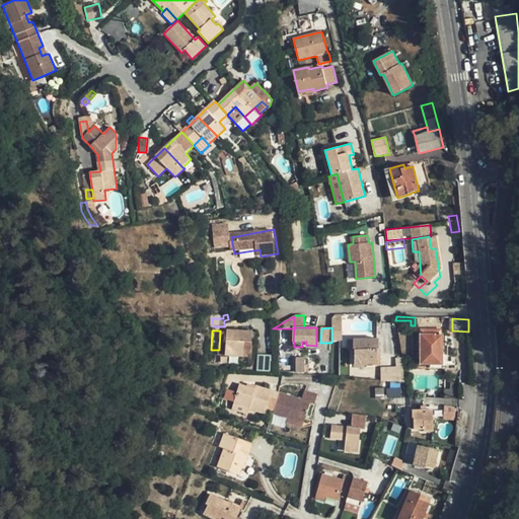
[(244,342),(251,342),(252,331),(227,330),(227,332),(220,331),(219,350),(226,351),(226,356),(243,357),(244,346),(244,342)]
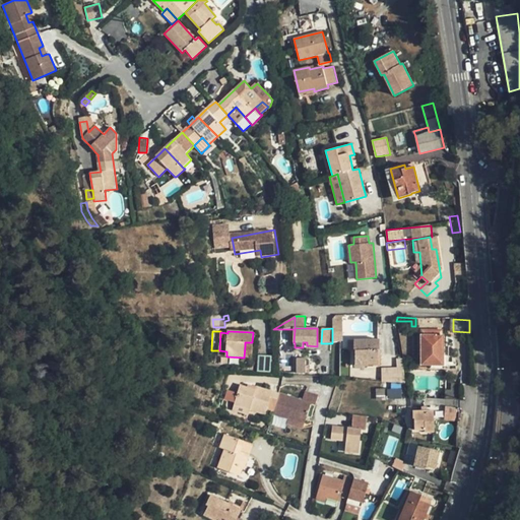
[(424,364),(443,364),(442,336),(441,336),(441,332),(424,332),(424,336),(423,337),(424,364)]
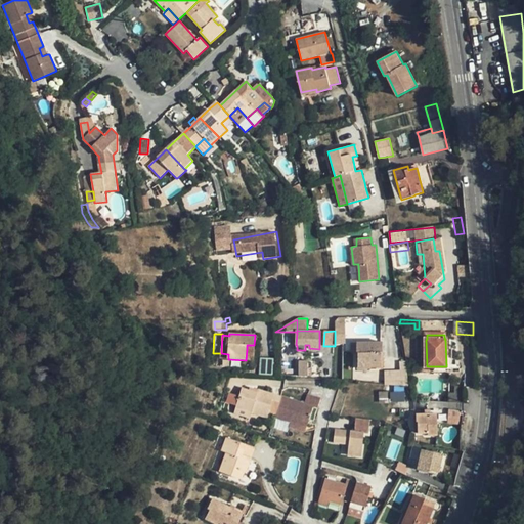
[(383,342),(357,343),(357,352),(357,353),(358,353),(358,367),(368,367),(382,367),(381,352),(383,352),(383,342)]
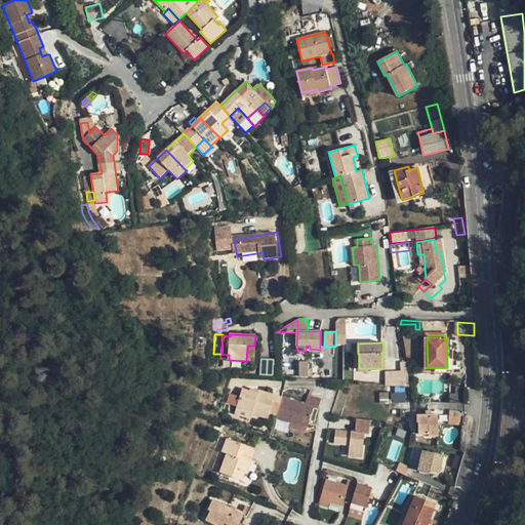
[(276,375),(276,354),(263,354),(263,375),(276,375)]
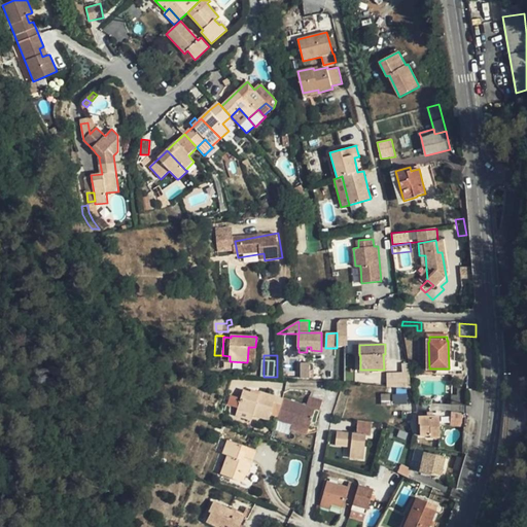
[(301,379),(309,378),(309,370),(310,363),(301,363),(301,379)]
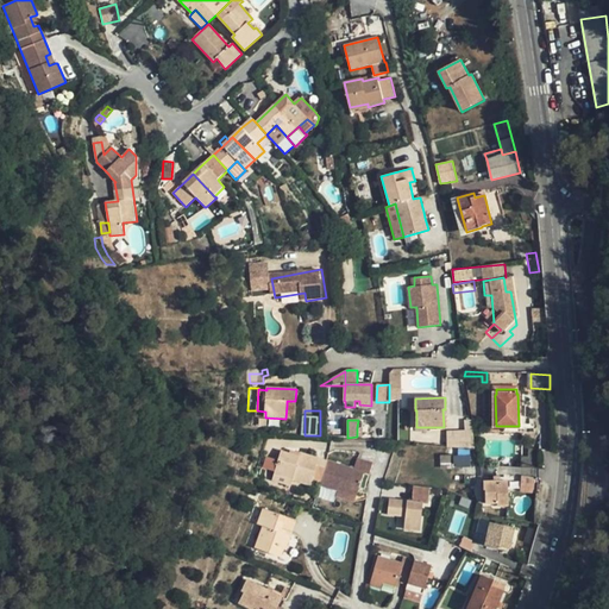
[(470,449),(471,438),(451,437),(450,447),(470,449)]
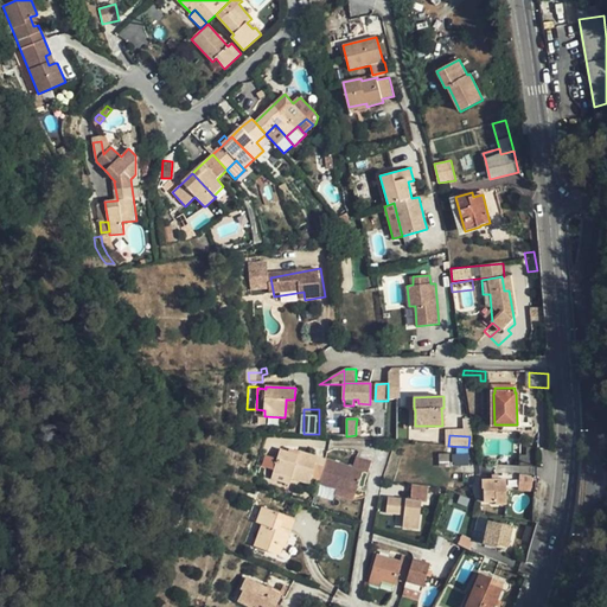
[(538,449),(528,448),(528,457),(528,465),(537,465),(538,449)]
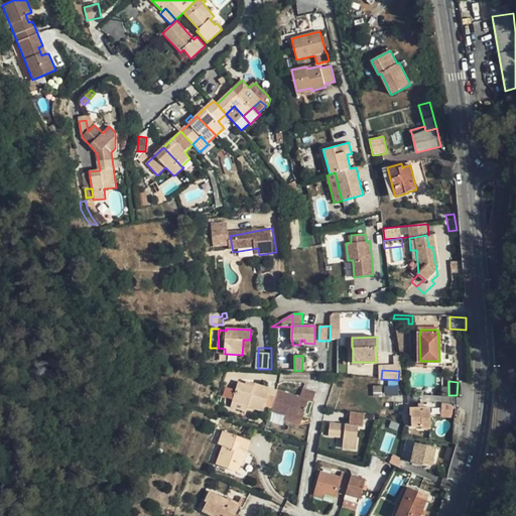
[(271,411),(286,416),(302,420),(308,400),(313,402),(316,393),(303,389),(300,397),(255,384),(254,387),(238,382),(232,402),(248,407),(263,411),(265,406),(272,408),(271,411)]
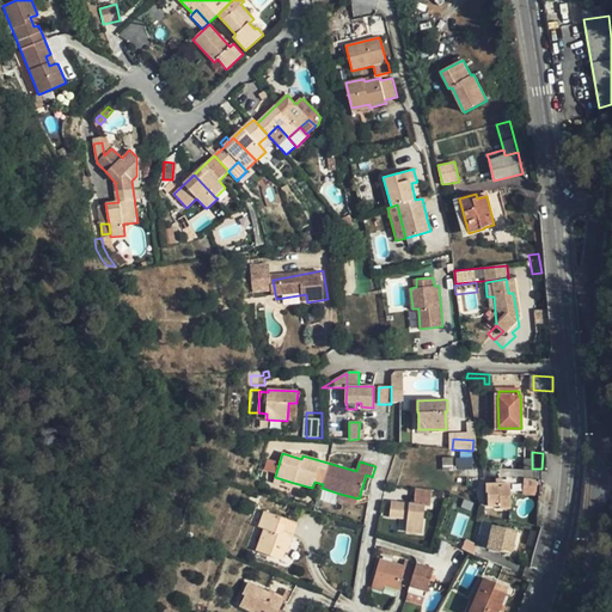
[(473,459),(458,459),(458,470),(473,470),(473,459)]
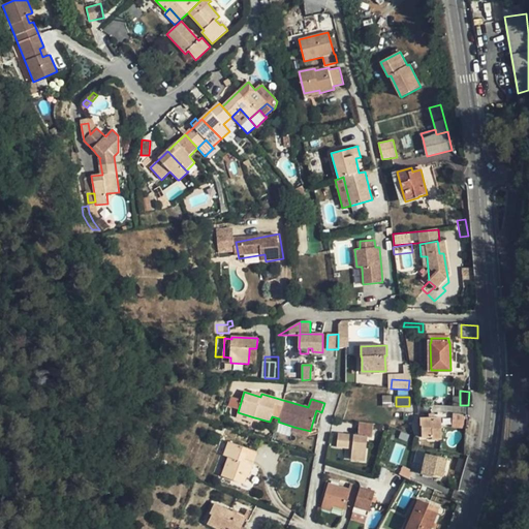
[(253,423),(254,417),(238,412),(237,418),(253,423)]
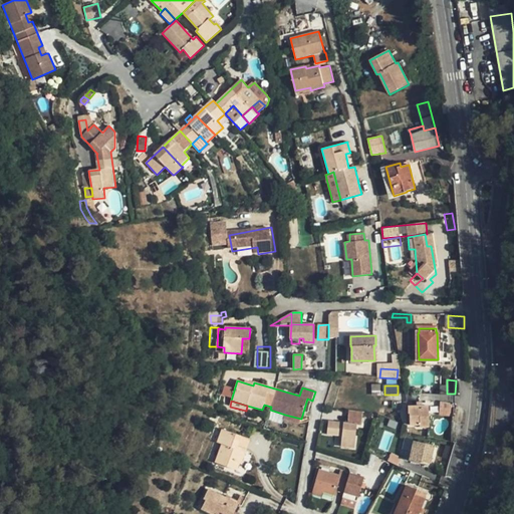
[(429,406),(423,406),(417,407),(409,407),(409,414),(410,414),(411,426),(420,426),(421,428),(430,427),(429,406)]
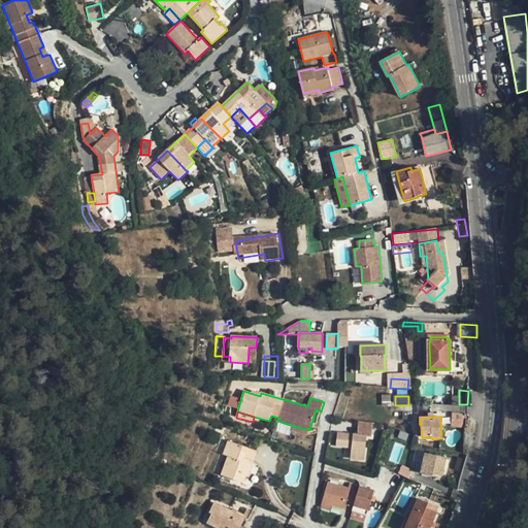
[(371,436),(373,423),(359,422),(358,435),(338,433),(336,447),(352,448),(351,459),(364,461),(367,436),(371,436)]
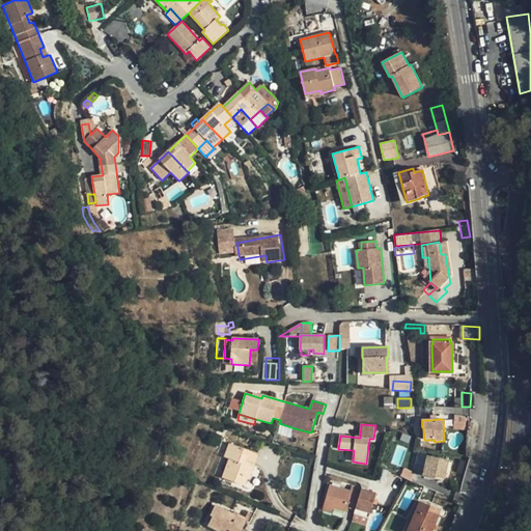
[(310,439),(311,432),(295,428),(292,434),(310,439)]
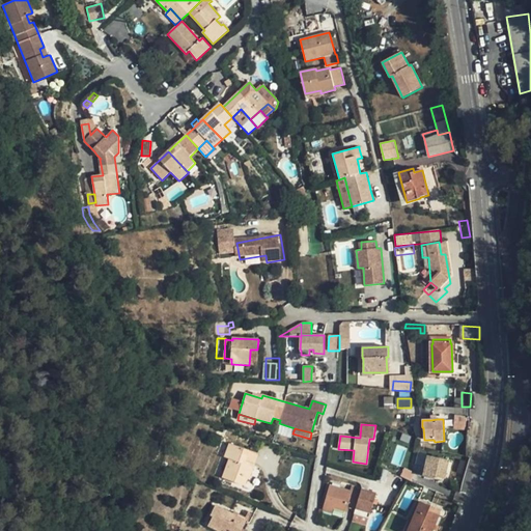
[(223,477),(224,477),(240,448),(229,444),(225,457),(229,459),(223,477)]
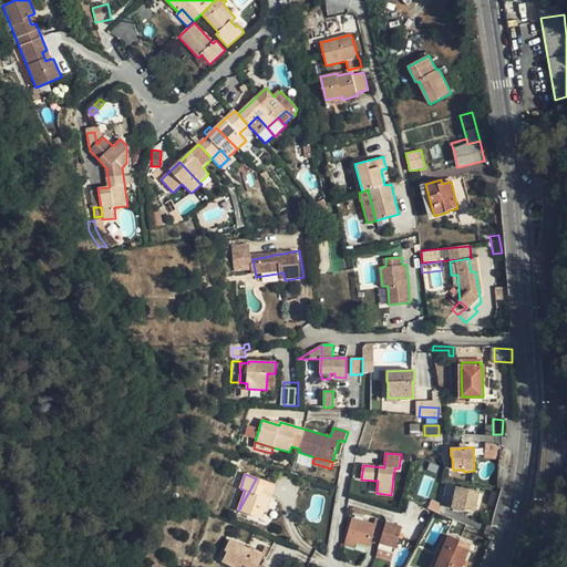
[(256,478),(239,509),(261,518),(265,511),(266,512),(272,495),(263,493),(267,482),(256,478)]
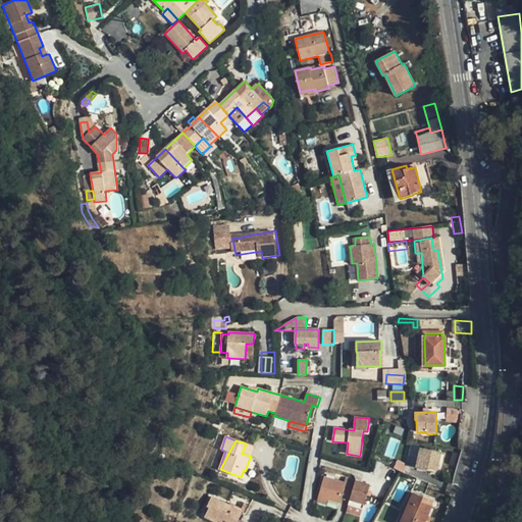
[(254,447),(246,444),(242,454),(251,456),(254,447)]
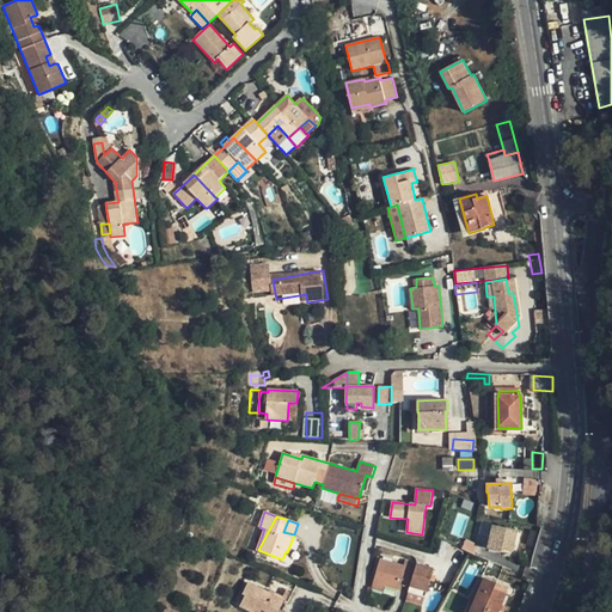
[(513,551),(515,543),(516,536),(518,531),(493,525),(488,549),(501,551),(502,549),(513,551)]
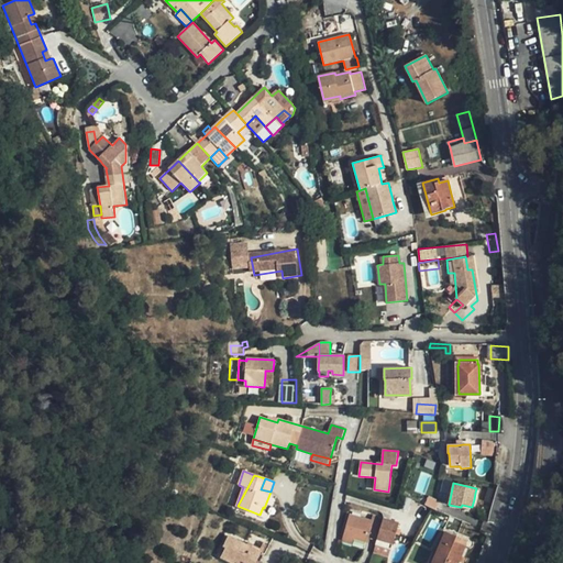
[(423,495),(419,503),(433,508),(437,510),(440,503),(429,497),(423,495)]
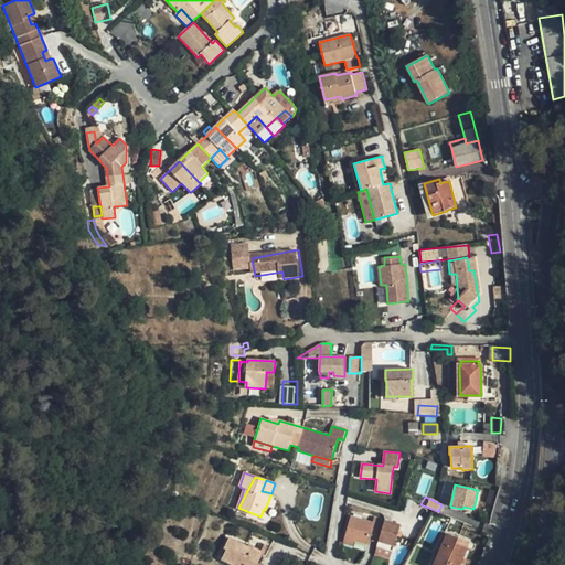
[(351,516),(344,537),(355,541),(368,544),(369,540),(369,539),(379,541),(376,547),(393,552),(401,525),(374,518),(373,523),(351,516)]
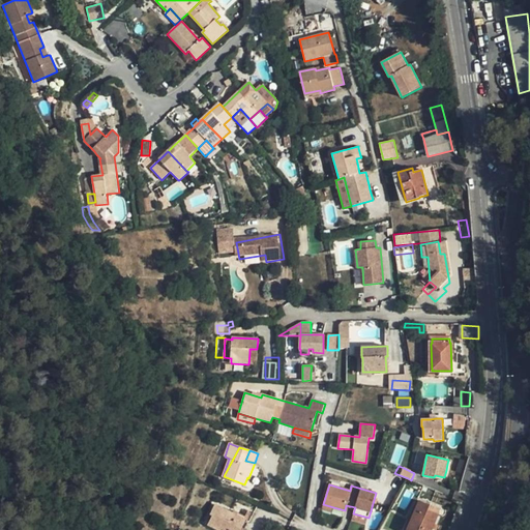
[(432,529),(437,519),(427,514),(429,509),(431,505),(419,501),(407,529),(432,529)]
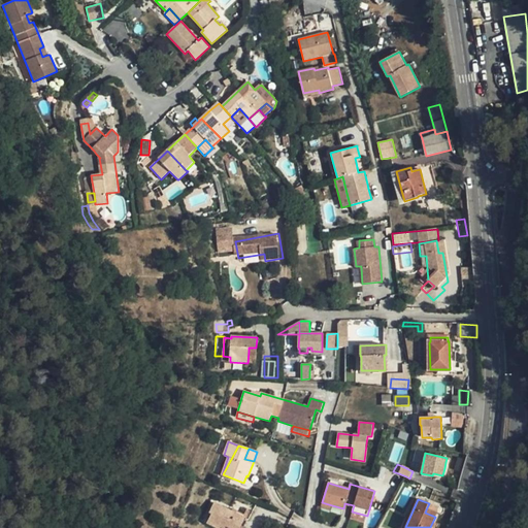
[(239,527),(244,519),(215,503),(209,514),(211,515),(207,524),(216,527),(239,527)]
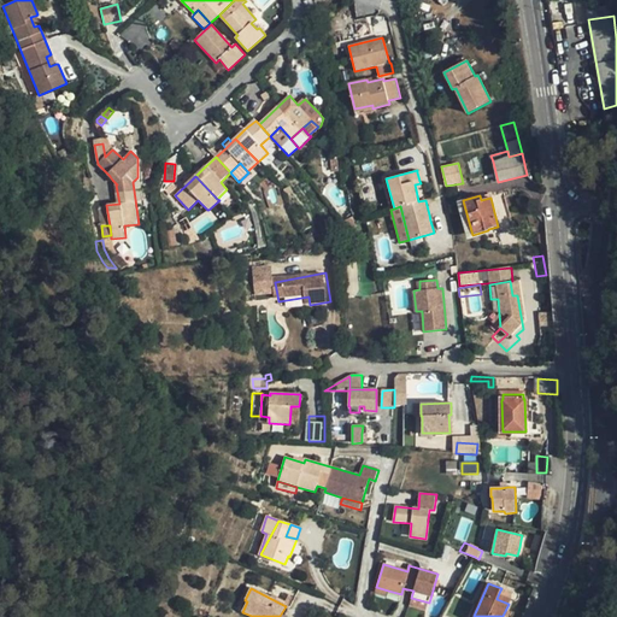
[(511,598),(499,593),(497,599),(509,604),(511,598)]
